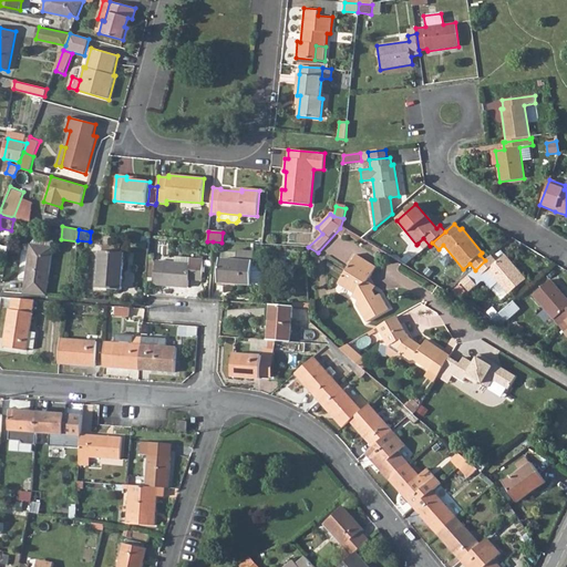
[(418,244),(423,250),(430,246),(423,238),(418,244)]
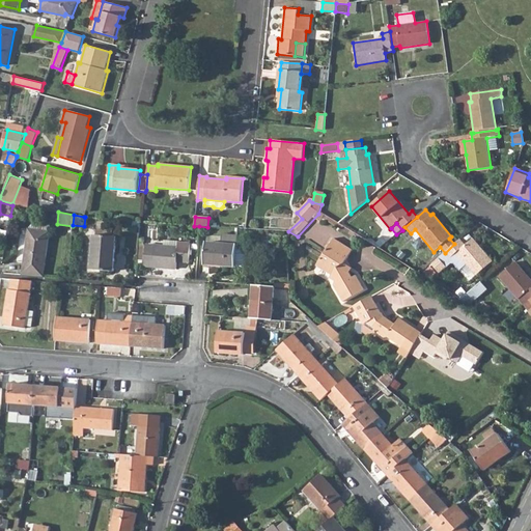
[(22,275),(43,277),(50,231),(29,228),(22,275)]
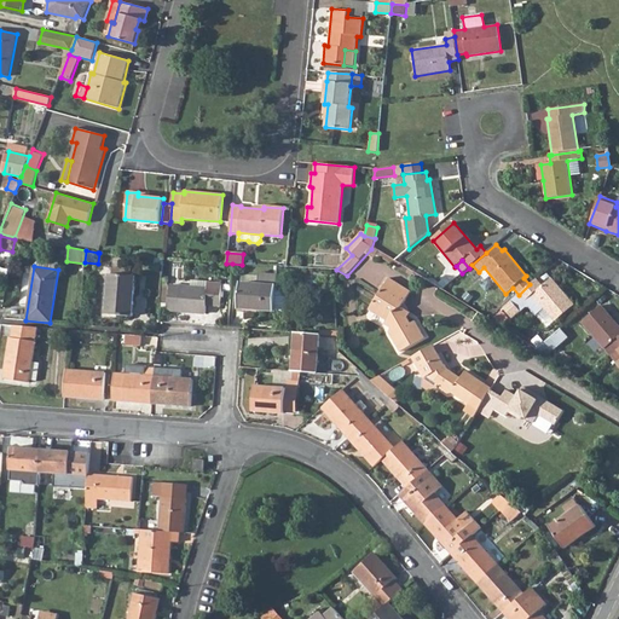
[(285,294),(287,289),(277,288),(278,275),(259,272),(259,283),(241,282),(238,308),(276,311),(276,310),(284,311),(287,308),(288,296),(285,294)]
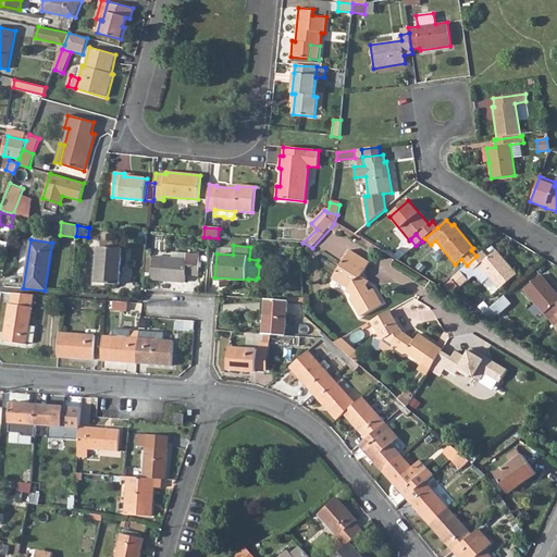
[(96,283),(120,285),(123,248),(99,247),(96,283)]
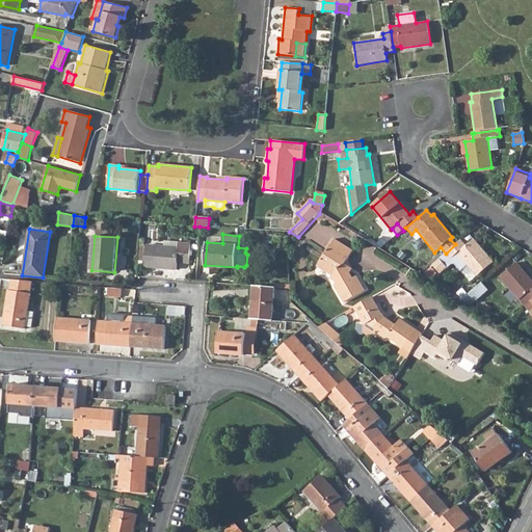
[(467,246),(460,240),(455,244),(446,254),(431,265),(440,274),(451,264),(454,264),(459,271),(467,265),(476,277),(494,262),(474,240),(467,246)]
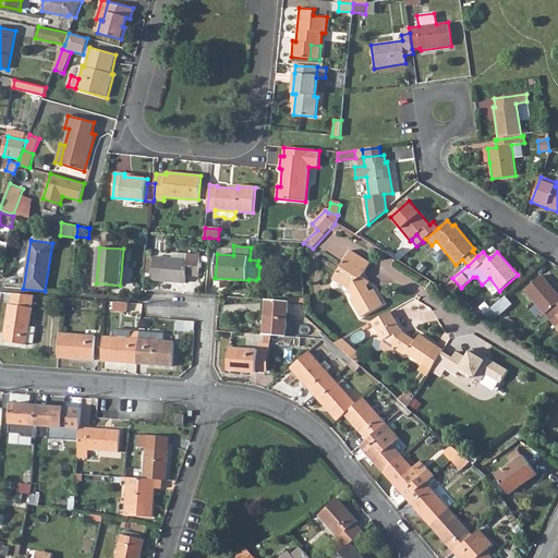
[(337,274),(352,282),(348,289),(352,296),(351,301),(361,317),(383,305),(374,290),(370,292),(361,277),(368,265),(350,253),(337,274)]
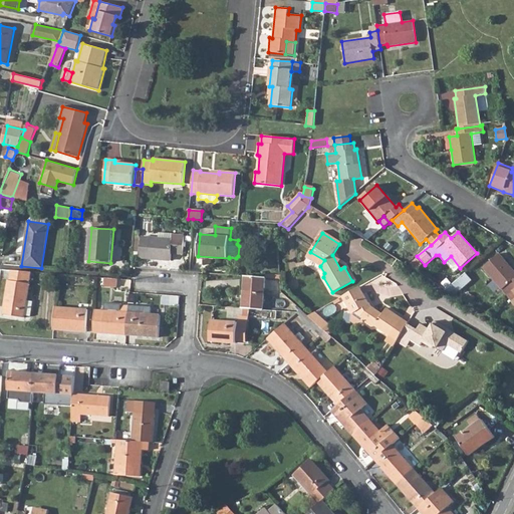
[(140,258),(171,261),(172,254),(179,254),(180,249),(182,249),(182,245),(186,245),(187,235),(174,234),(173,239),(142,236),(140,258)]
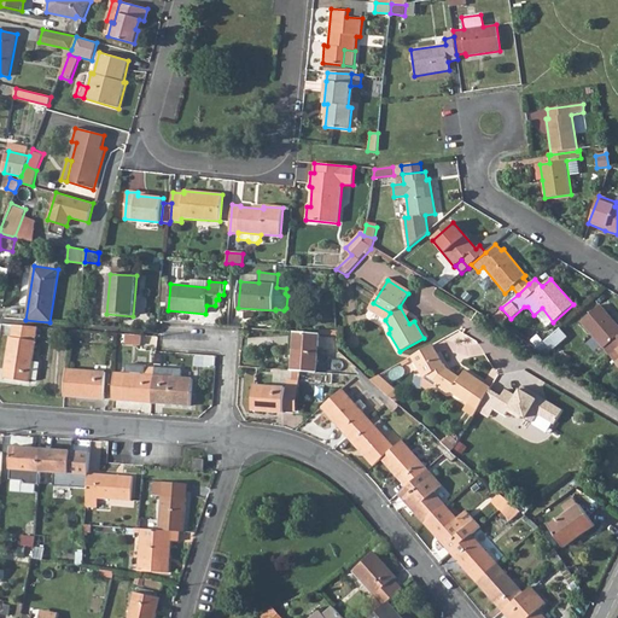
[(368,310),(385,320),(390,313),(373,303),(368,310)]
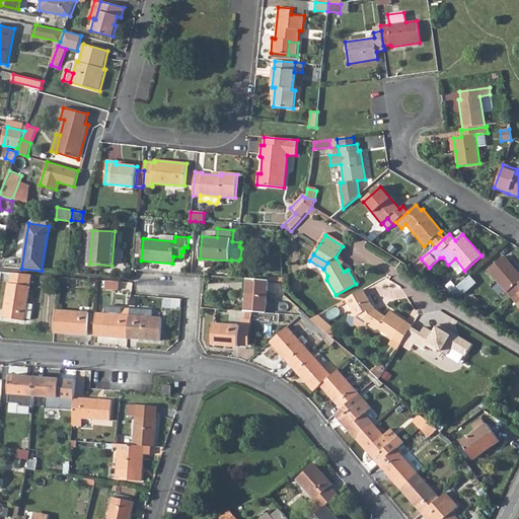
[(507,293),(512,289),(517,294),(518,292),(518,273),(504,256),(488,271),(507,293)]
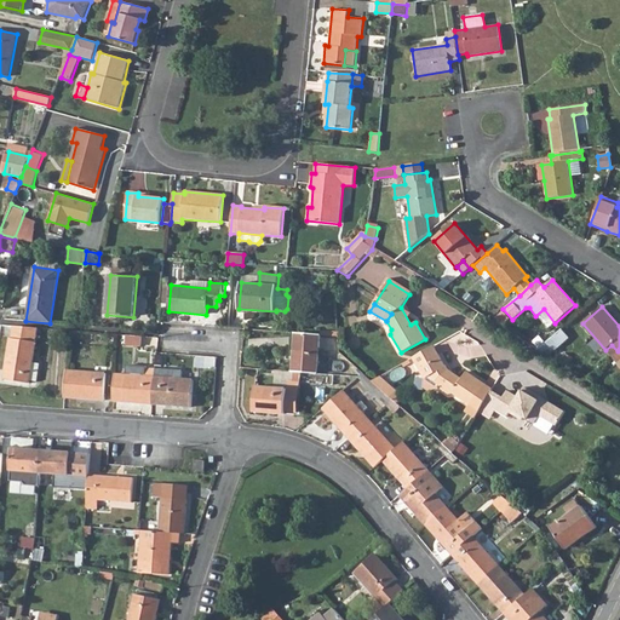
[(11,338),(10,338),(4,380),(29,384),(30,382),(33,363),(38,334),(38,328),(13,326),(11,338)]
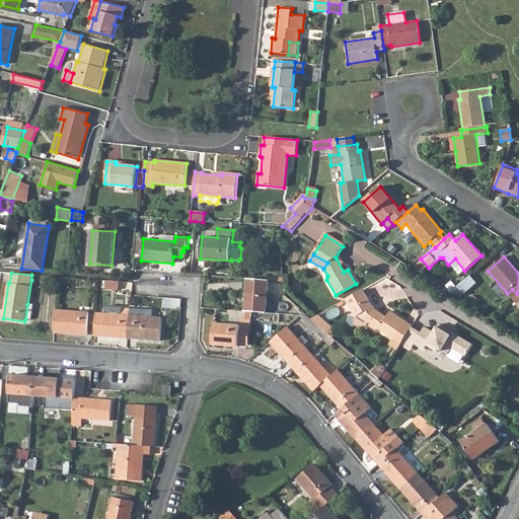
[(470,275),(457,287),(464,294),(476,283),(470,275)]
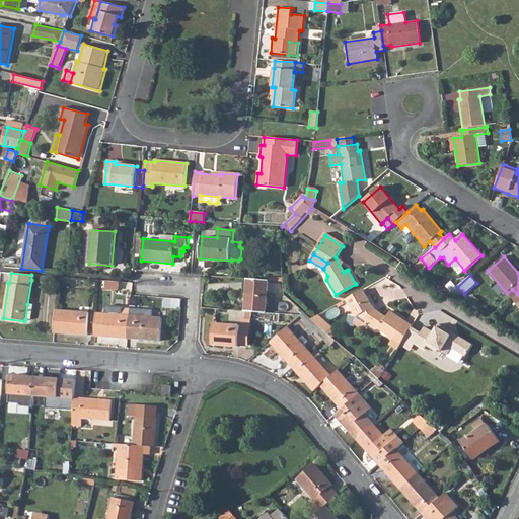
[(251,311),(267,313),(270,280),(248,279),(245,311),(251,311)]
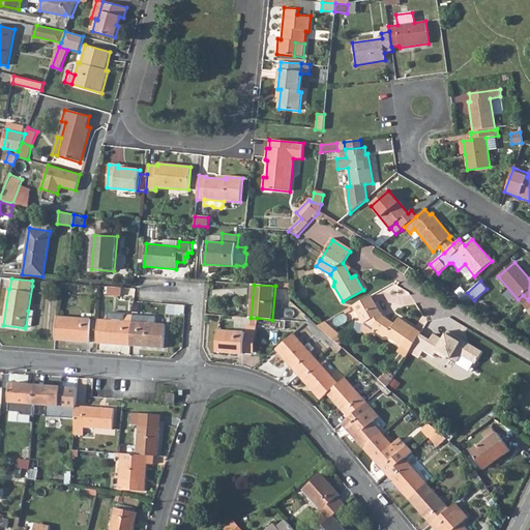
[(121,288),(109,287),(109,295),(120,296),(121,288)]
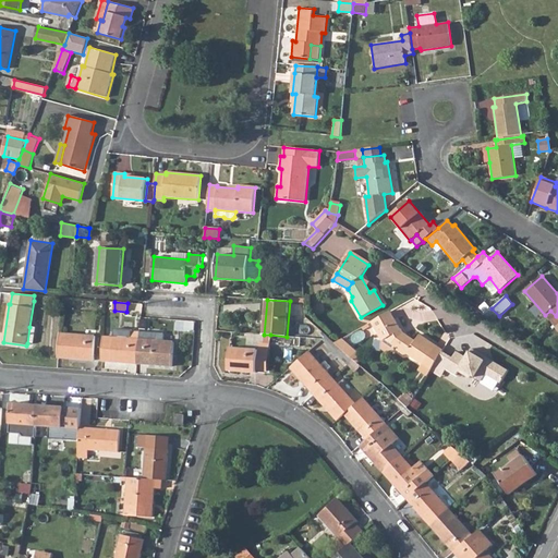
[(545,315),(549,322),(556,316),(550,311),(545,315)]
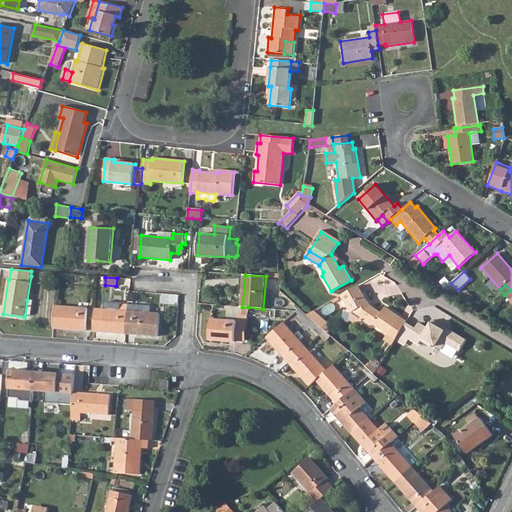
[(340,295),(341,297),(361,291),(357,286),(340,295)]
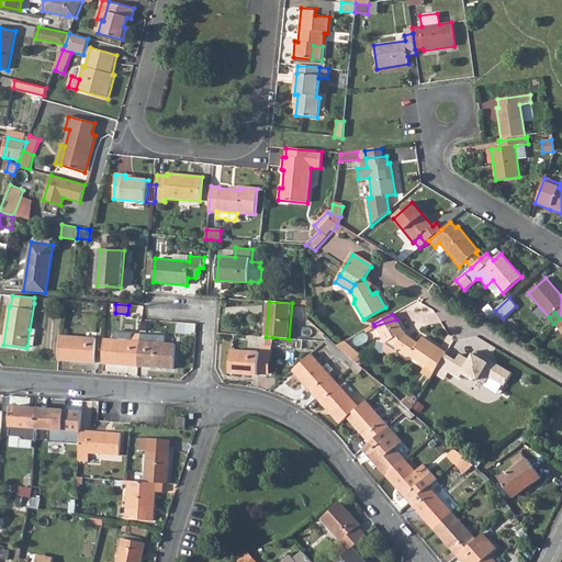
[(374,326),(384,344),(391,340),(393,345),(397,348),(400,351),(407,357),(413,357),(427,367),(440,348),(425,337),(419,345),(406,336),(404,337),(402,333),(403,333),(396,319),(374,326)]
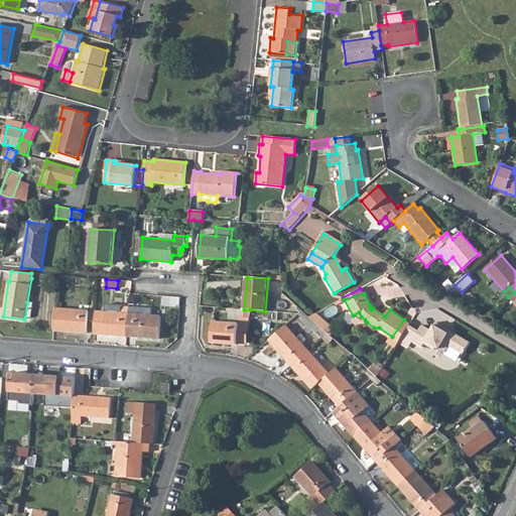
[(27,302),(25,317),(31,318),(33,303),(27,302)]
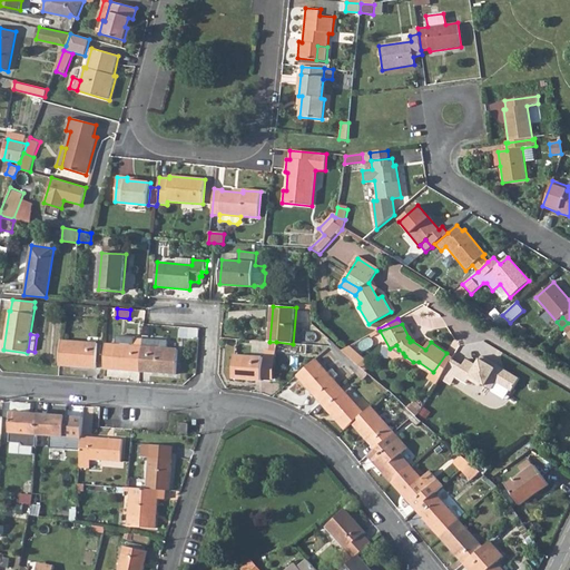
[(116,344),(106,343),(104,370),(140,372),(143,340),(135,338),(135,337),(117,335),(116,344)]
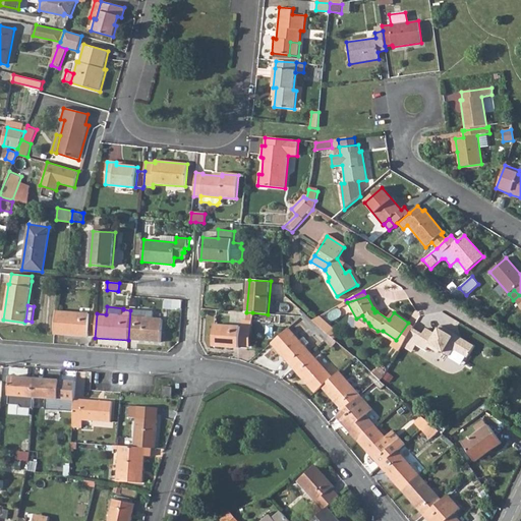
[(128,340),(161,343),(163,320),(147,317),(147,310),(130,310),(128,340)]
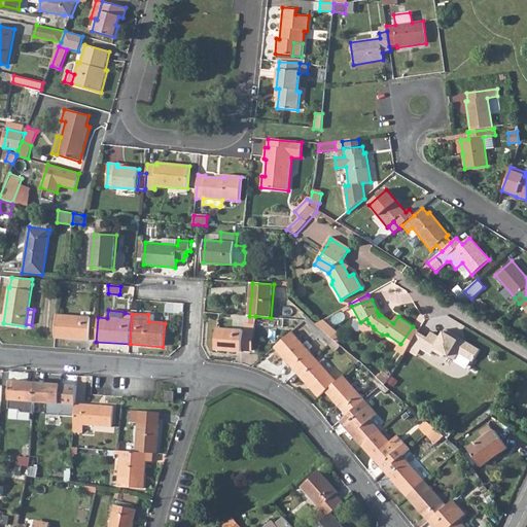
[(55,339),(88,342),(91,318),(57,315),(55,339)]
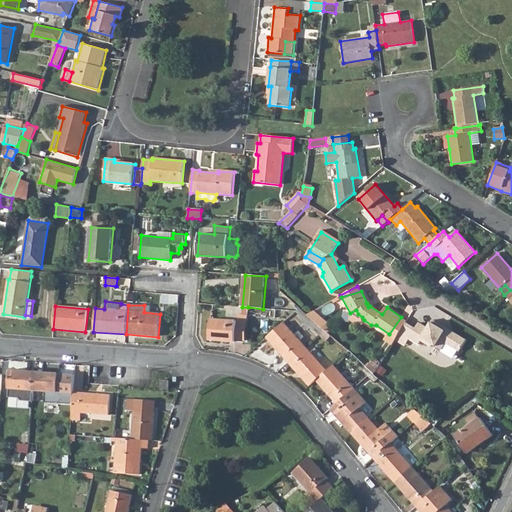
[(238,313),(236,340),(246,341),(248,307),(242,307),(228,306),(227,313),(238,313)]
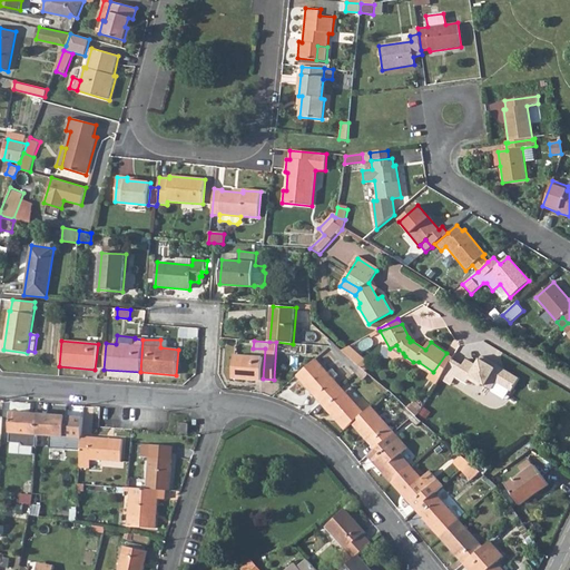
[(330,346),(355,372),(361,367),(359,365),(350,357),(342,351),(333,343),(330,346)]
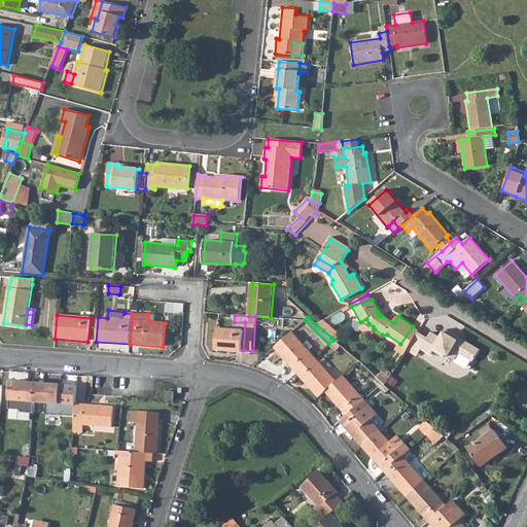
[(316,324),(323,330),(328,325),(322,320),(316,324)]
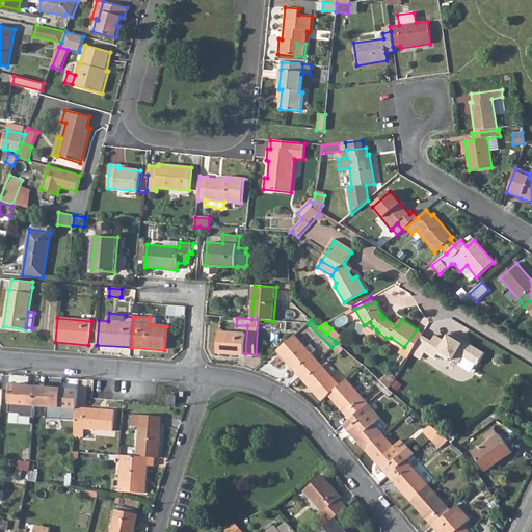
[(218,353),(245,355),(245,353),(247,325),(236,325),(236,333),(219,331),(218,353)]
